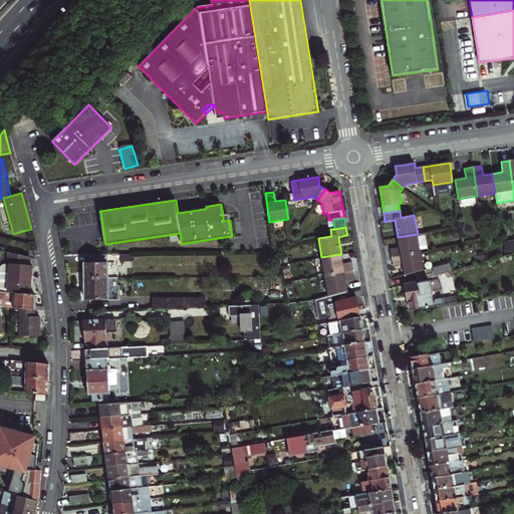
[(459,235),(452,230),(449,235),(455,240),(459,235)]
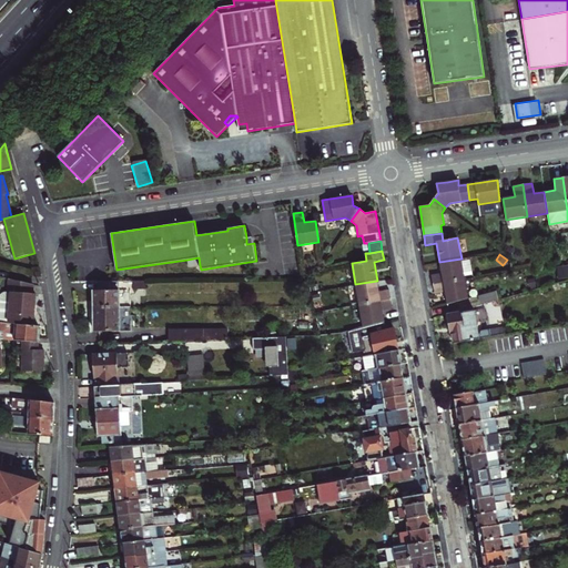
[(199,257),(188,260),(189,266),(200,265),(199,257)]
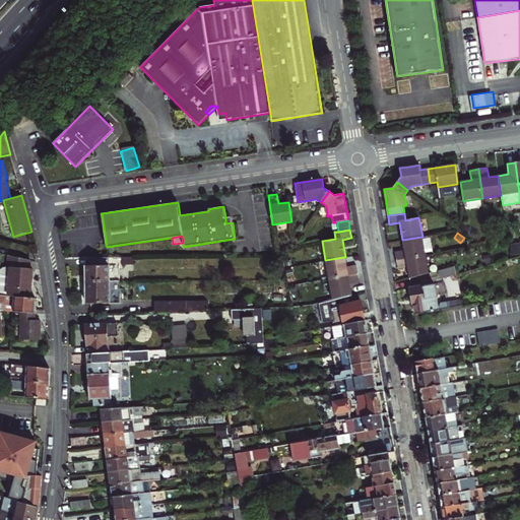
[(404,250),(395,252),(396,261),(426,255),(425,252),(423,241),(423,237),(402,240),(404,250)]
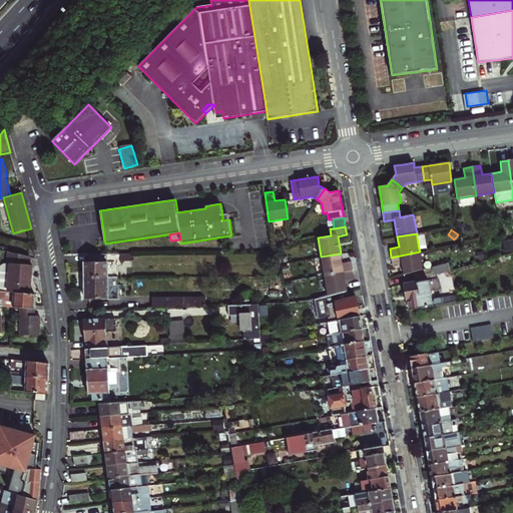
[(425,235),(417,237),(419,248),(427,247),(425,235)]
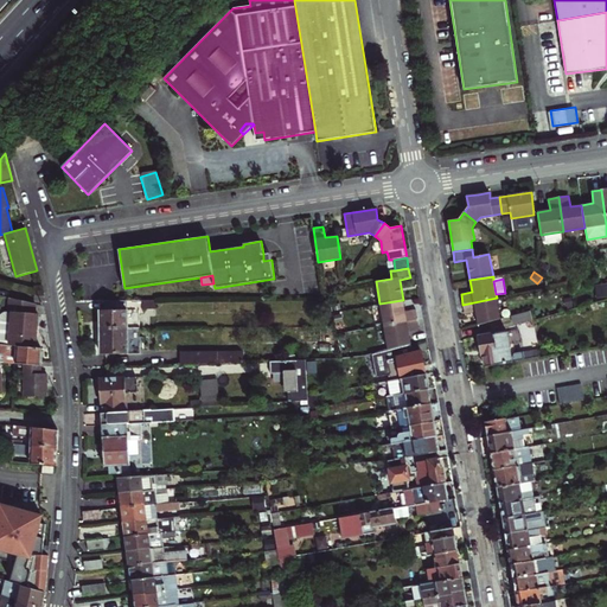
[(596,300),(606,298),(606,282),(594,286),(596,300)]
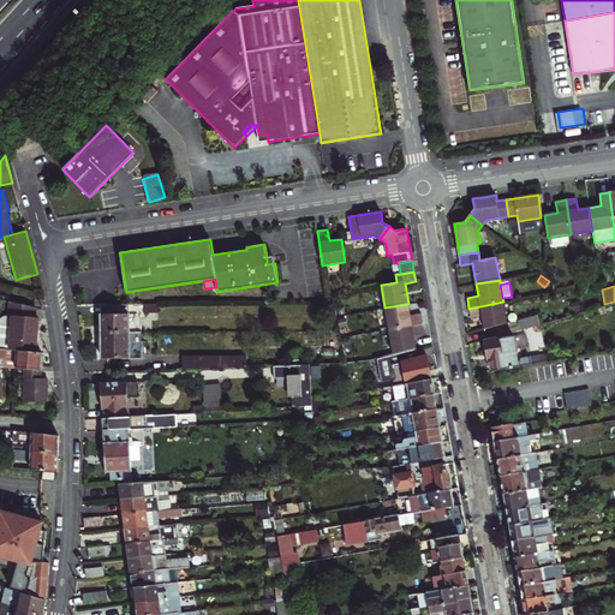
[(35,318),(36,308),(11,302),(10,316),(5,316),(3,317),(0,320),(0,348),(36,352),(39,318),(35,318)]
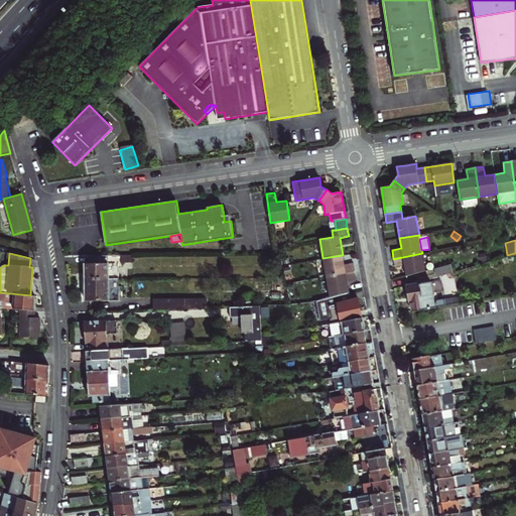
[(393,259),(395,267),(404,265),(406,276),(425,271),(422,253),(393,259)]
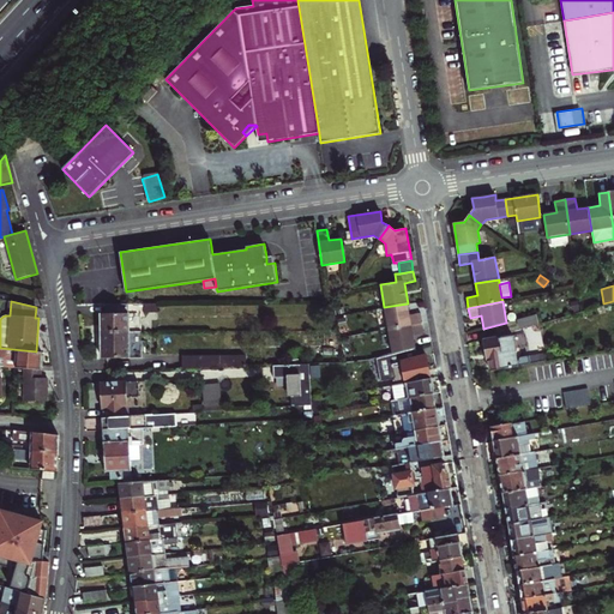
[(102,314),(102,332),(128,331),(128,313),(128,304),(106,304),(106,314),(102,314)]
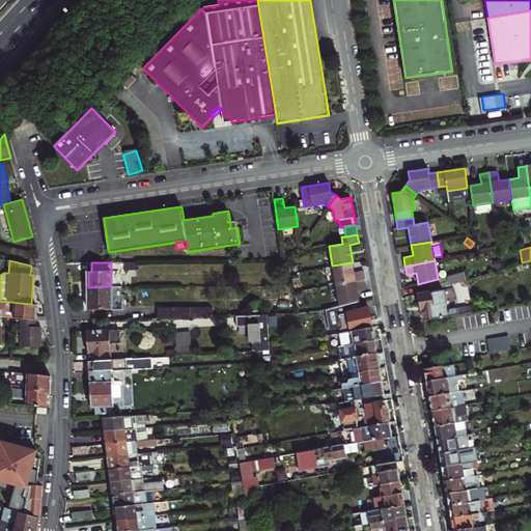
[(336,285),(365,279),(364,271),(354,273),(353,262),(332,266),(336,285)]
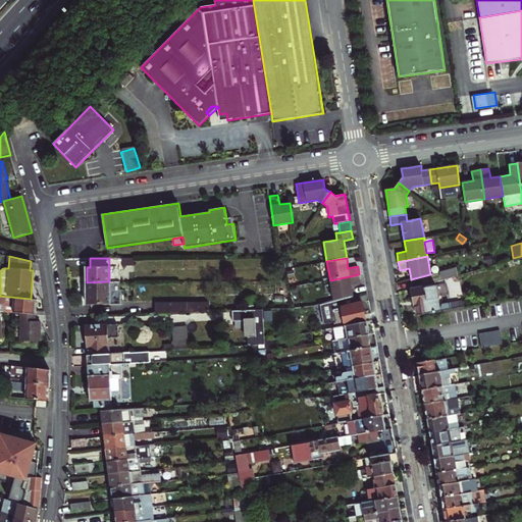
[(109,266),(109,281),(120,281),(120,266),(109,266)]
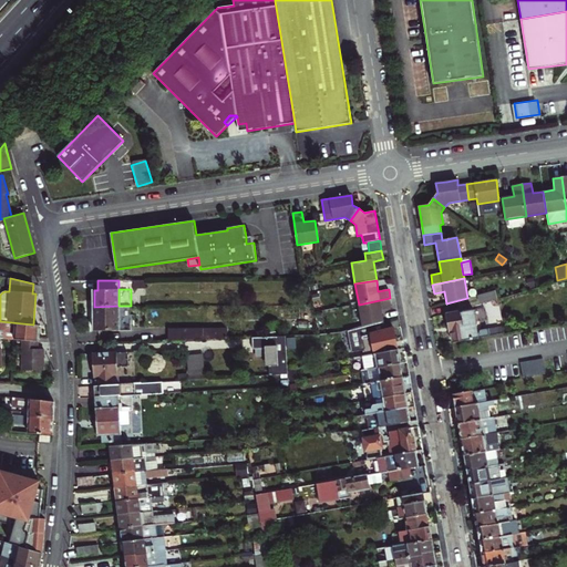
[(495,290),(477,296),(480,303),(497,298),(495,290)]
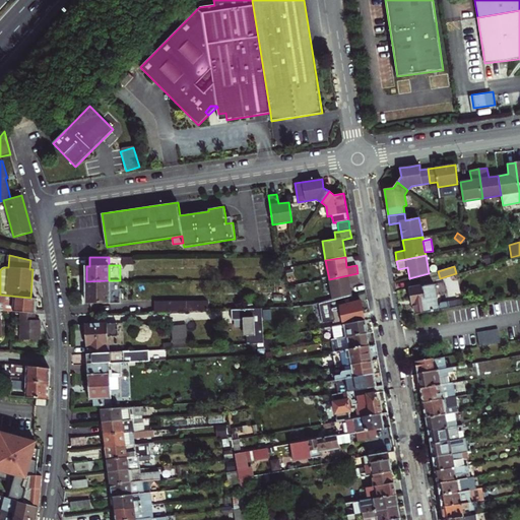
[(332,300),(351,295),(350,283),(360,282),(358,273),(329,279),(332,300)]
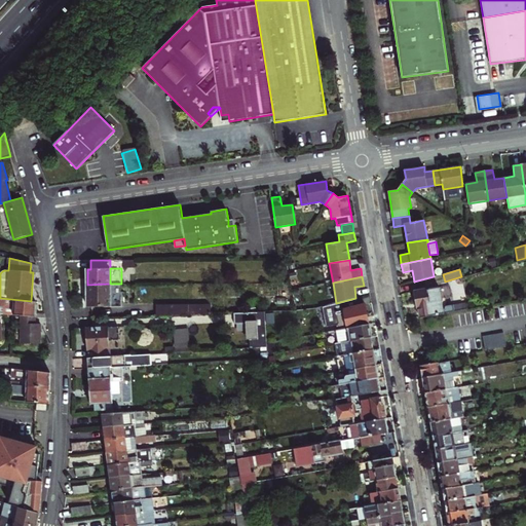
[(87,285),(87,307),(110,306),(110,284),(87,285)]
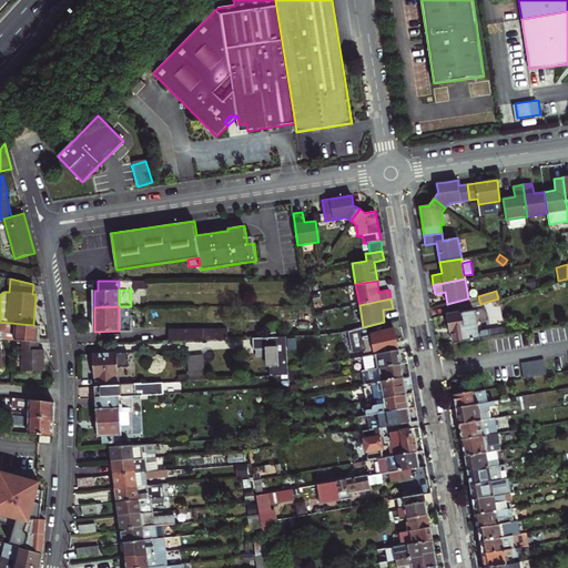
[(119,306),(119,331),(131,331),(131,306),(119,306)]
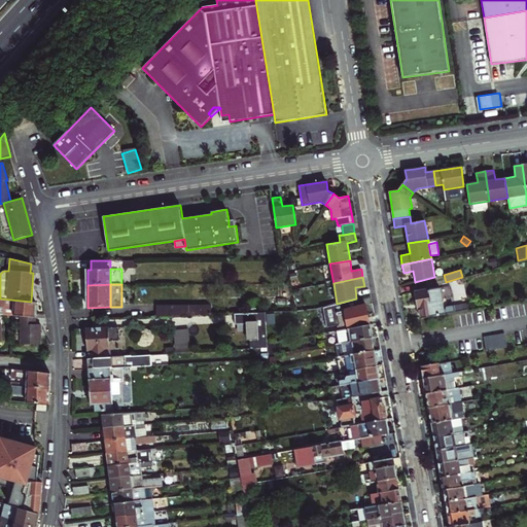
[(418,309),(419,308),(421,318),(445,314),(444,309),(440,288),(415,292),(418,309)]
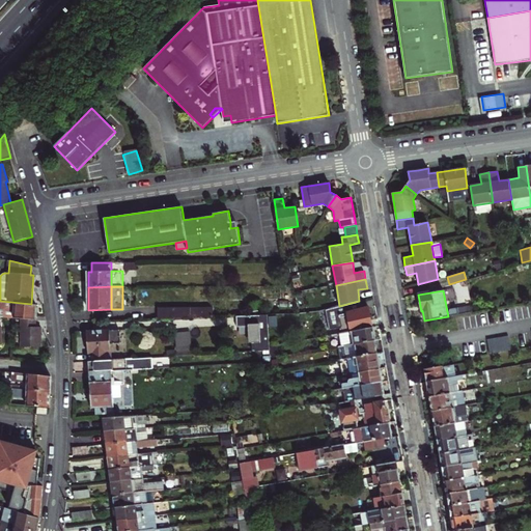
[(36,305),(31,304),(0,301),(0,308),(5,309),(4,317),(21,318),(35,319),(36,305)]
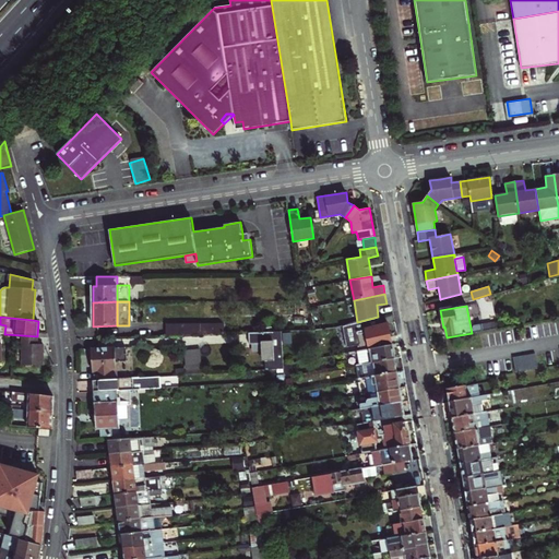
[(343,325),(347,347),(359,345),(360,351),(392,345),(388,322),(380,325),(378,317),(357,322),(343,325)]
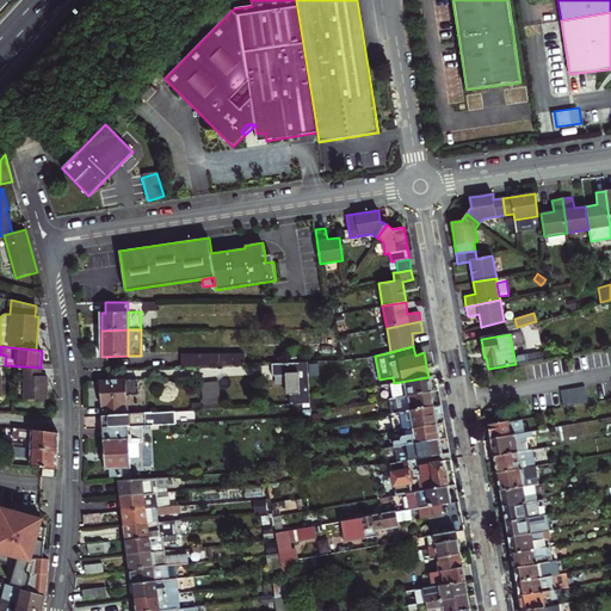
[(181,355),(183,368),(245,364),(244,355),(181,355)]
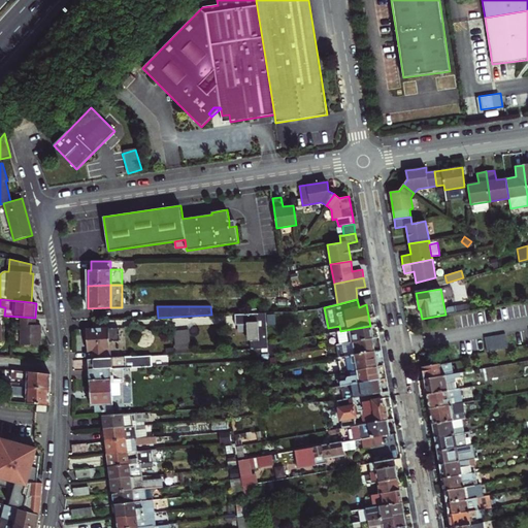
[(246,325),(248,341),(251,341),(251,350),(268,349),(267,344),(266,312),(234,315),(235,325),(246,325)]
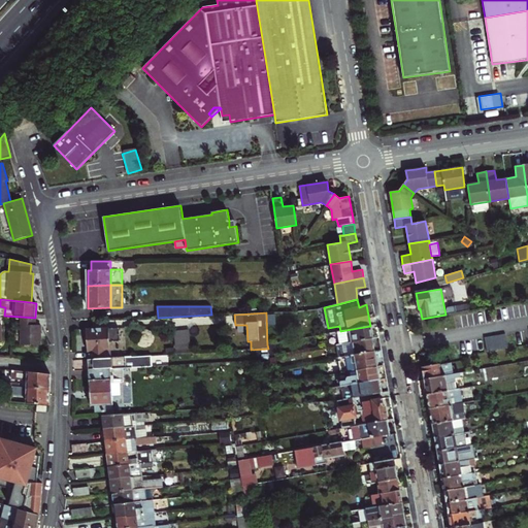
[(35,325),(35,318),(21,317),(21,345),(41,345),(41,325),(35,325)]
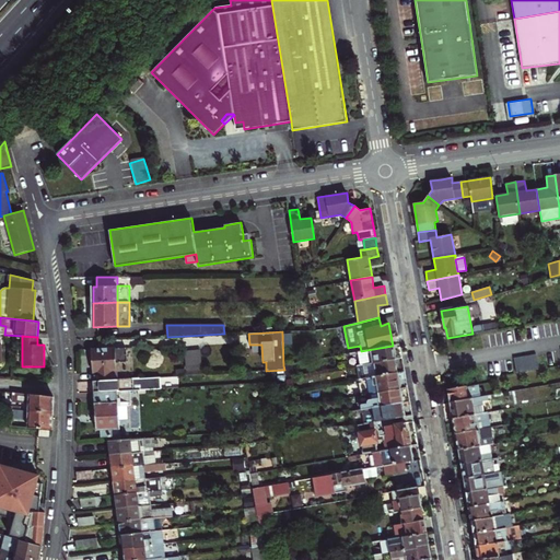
[(361,351),(358,352),(360,365),(363,364),(395,359),(393,346),(361,351)]
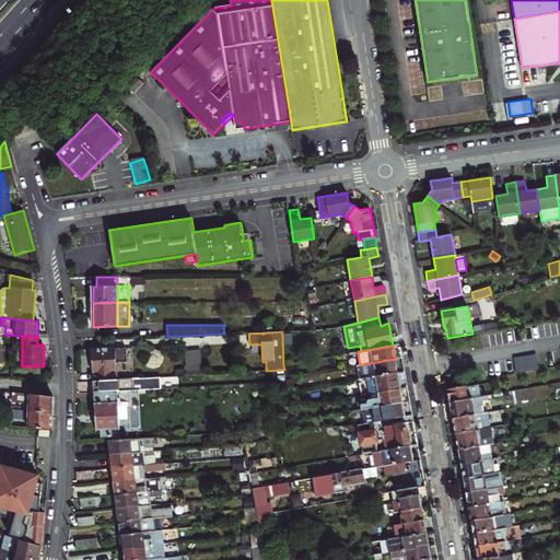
[(117,380),(116,362),(127,362),(126,348),(92,349),(93,373),(94,381),(117,380)]
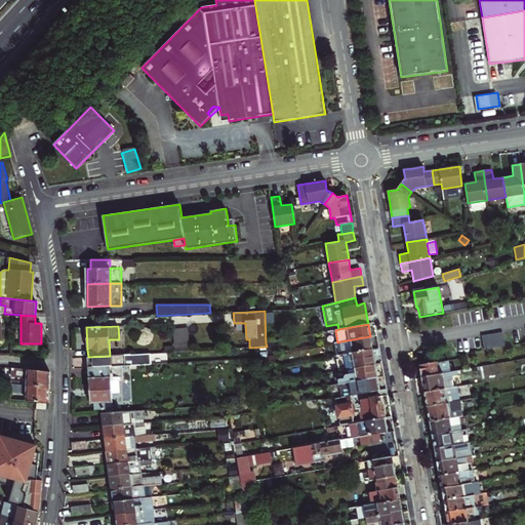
[(188,328),(172,329),(174,352),(189,351),(188,328)]
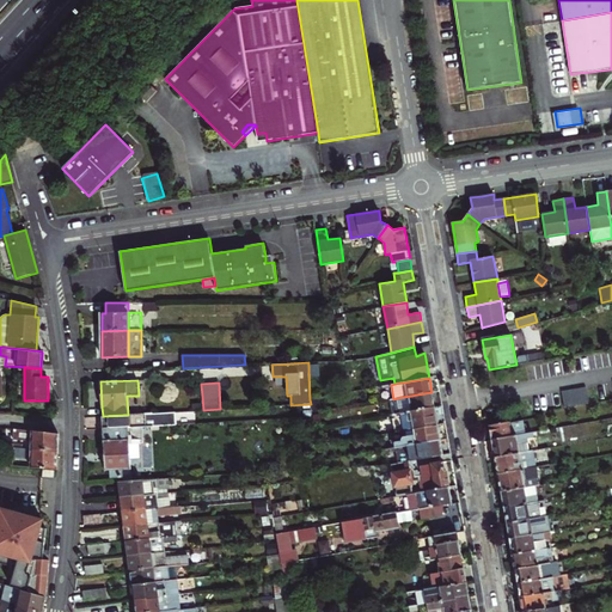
[(562,392),(564,408),(589,403),(586,387),(562,392)]
